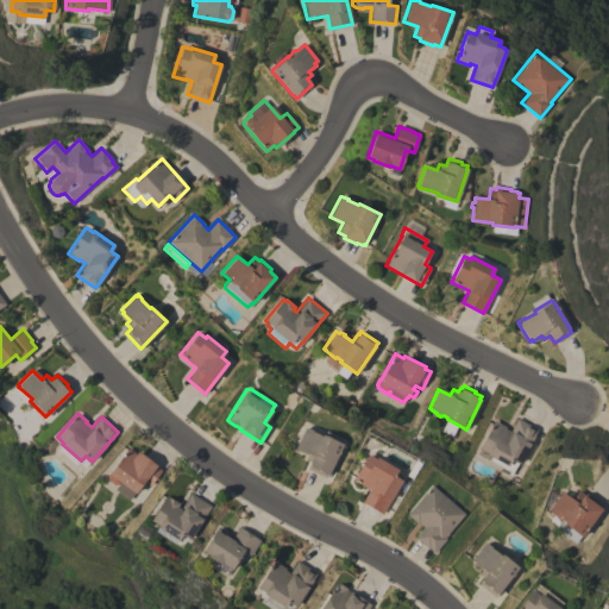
[(489,460),(490,457),(487,454),(487,452),(478,449),(494,420),(506,426),(504,428),(510,431),(516,419),(537,429),(533,437),(534,437),(528,447),(531,449),(528,454),(525,453),(519,464),(518,463),(510,475),(508,473),(509,471),(489,460)]
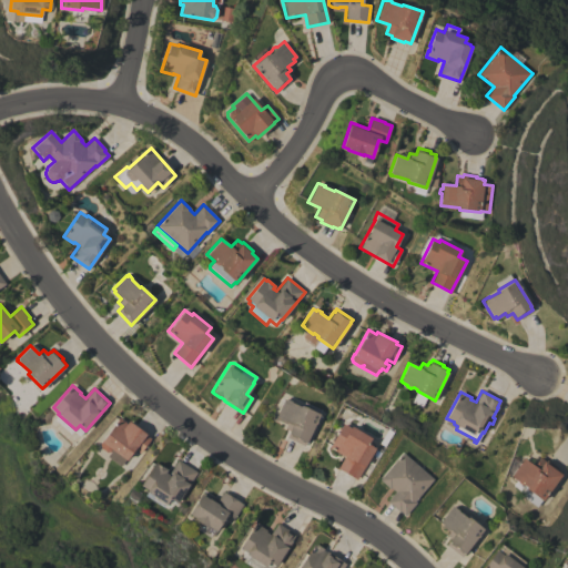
[(304,402),(320,409),(318,414),(320,414),(306,442),(305,442),(304,446),(286,437),(290,430),(284,428),(286,424),(277,421),(279,418),(275,417),(283,398),(285,399),(285,398),(291,402),(301,406),(302,405),(302,406),(304,402)]
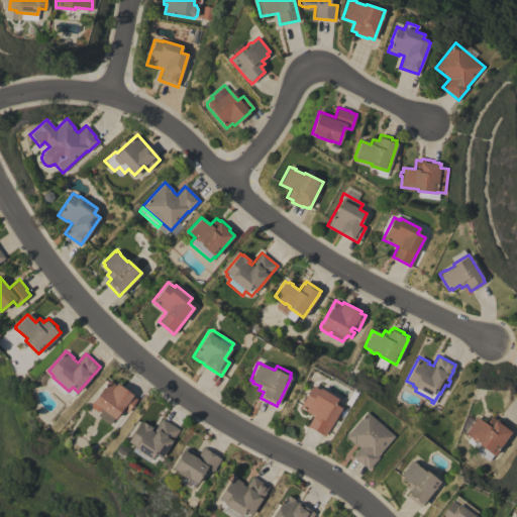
[(91,404),(108,381),(114,385),(116,383),(132,395),(132,396),(136,399),(127,412),(122,408),(115,417),(115,418),(109,426),(96,416),(99,411),(96,411),(91,408),(91,404)]
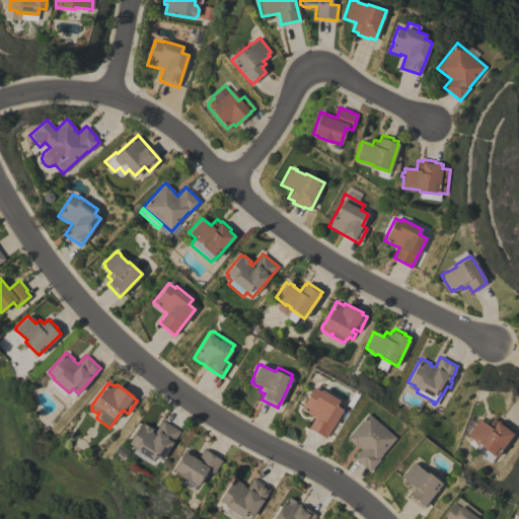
[(300,409),(313,387),(319,390),(320,389),(339,400),(336,405),(343,410),(325,438),(308,428),(314,417),(300,409)]
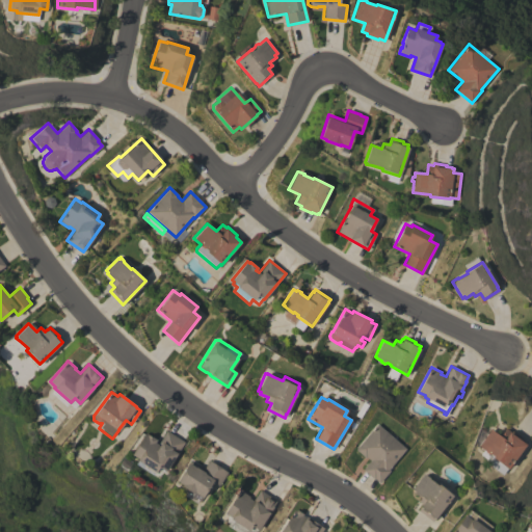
[(376,424),(405,448),(388,470),(390,471),(379,482),(374,478),(374,479),(363,470),(370,460),(366,456),(365,457),(355,449),(376,424)]
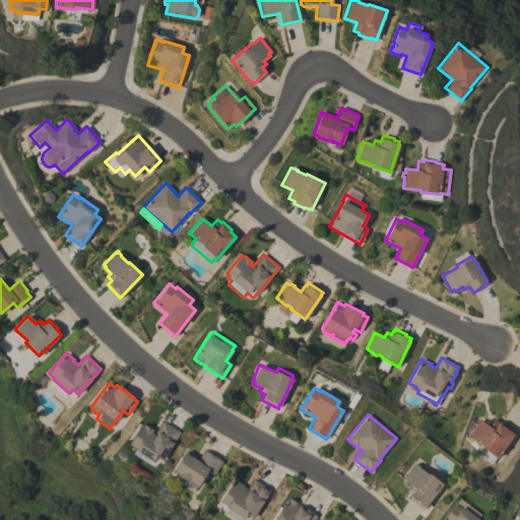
[(500,420),(510,429),(509,429),(514,433),(513,434),(514,435),(497,458),(481,447),(482,446),(479,444),(476,444),(474,442),(473,441),(468,437),(468,436),(467,435),(478,419),(489,427),(494,418),(499,423),(500,420)]
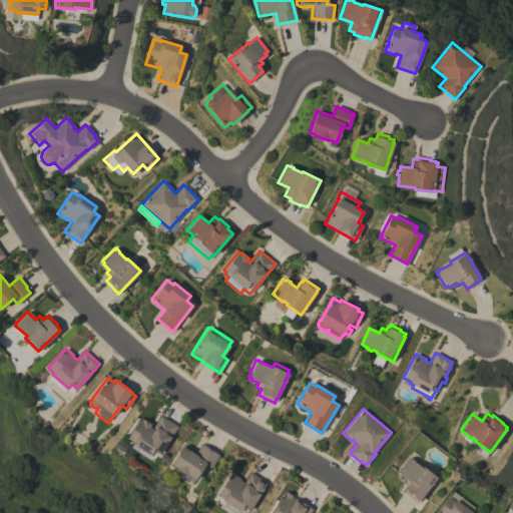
[(132,444),(133,442),(126,438),(139,419),(143,421),(144,420),(150,424),(149,427),(151,428),(160,415),(177,427),(159,454),(158,453),(157,455),(152,451),(149,455),(132,444)]
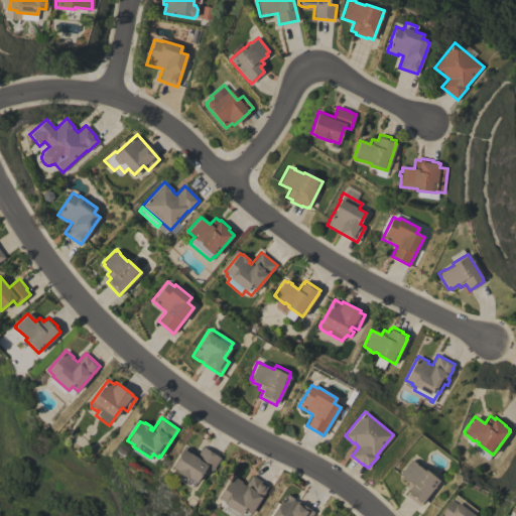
[(203,446),(220,458),(212,471),(206,467),(196,483),(188,478),(187,479),(175,471),(176,470),(171,467),(182,448),(188,453),(189,453),(196,457),(203,446)]
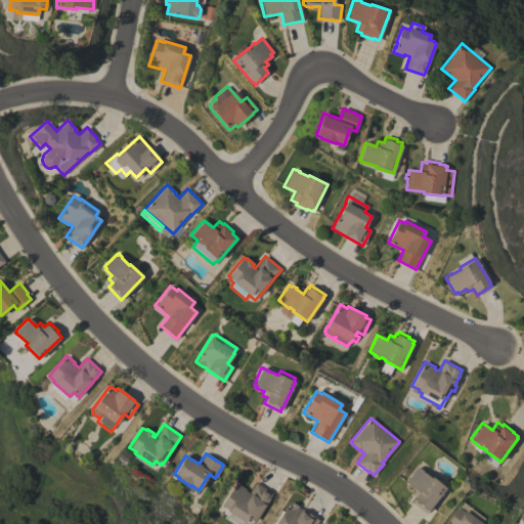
[(445,487),(428,511),(426,513),(411,503),(416,496),(411,493),(413,490),(406,485),(407,484),(405,482),(416,468),(417,468),(418,467),(423,471),(422,472),(430,478),(431,477),(445,487)]
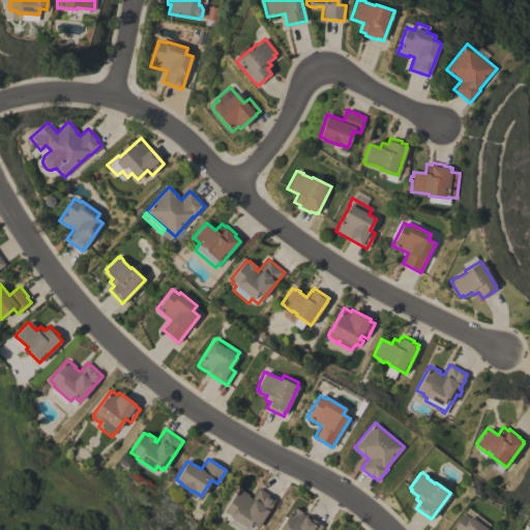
[(259,488),(275,499),(257,528),(251,524),(247,528),(229,517),(230,516),(224,511),(238,489),(248,495),(247,496),(252,499),(259,488)]
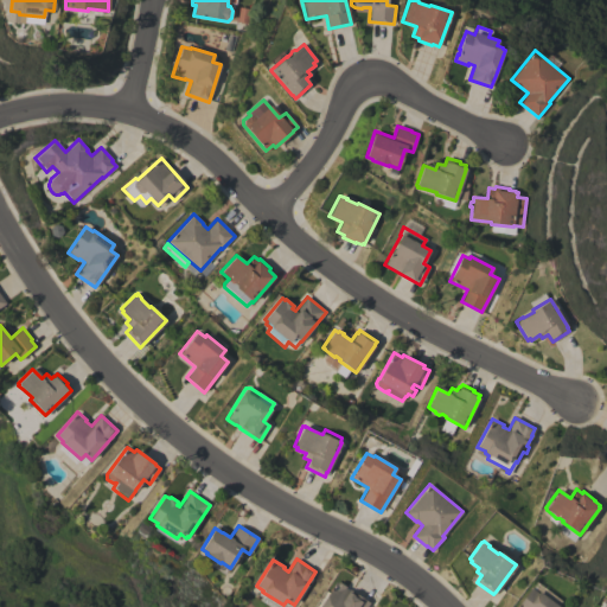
[(319,606),(334,581),(337,582),(338,581),(345,586),(345,587),(369,602),(365,606),(319,606)]
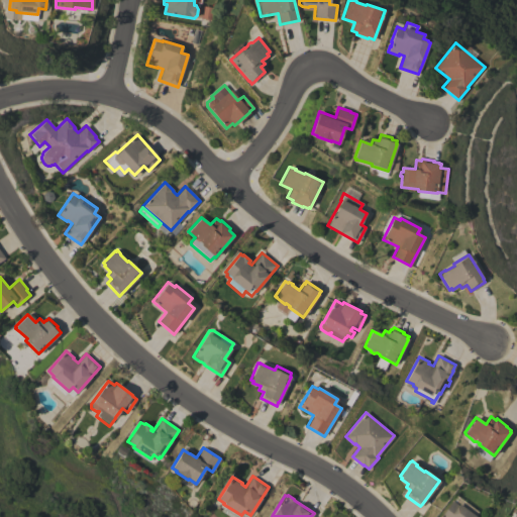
[(438,516),(451,501),(457,505),(458,504),(476,516),(475,516),(438,516)]
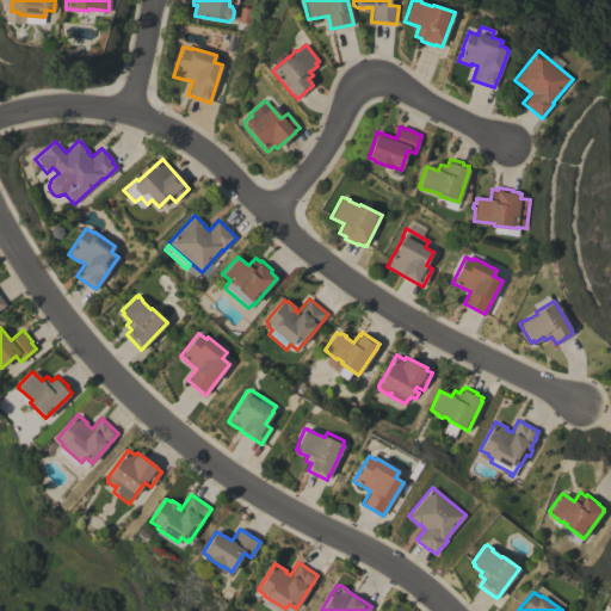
All buildings are outlined.
